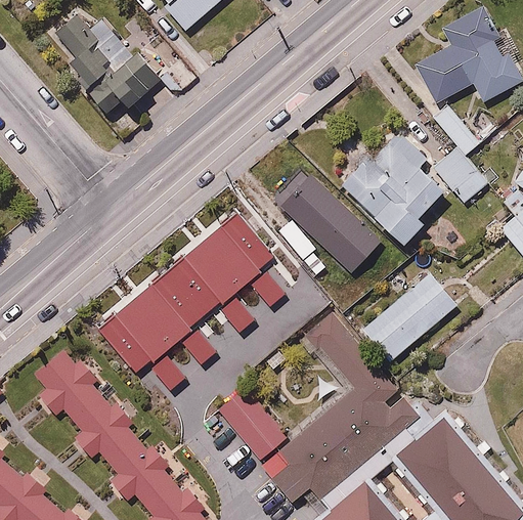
[(150,0),(180,34),(218,0),(150,0)]
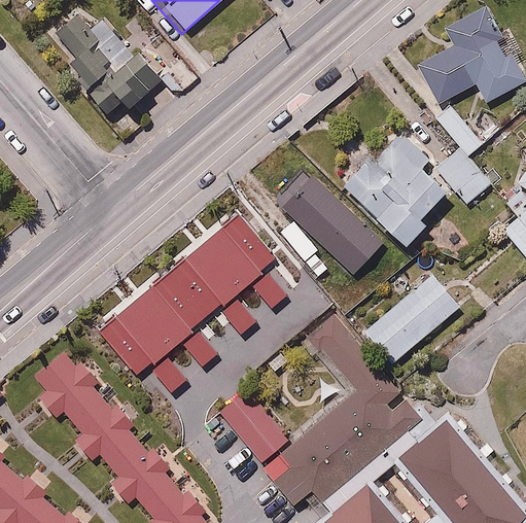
[(525,82),(525,80),(488,1),(445,26),(454,46),(421,62),(441,104),(476,88),(483,103),(525,82)]
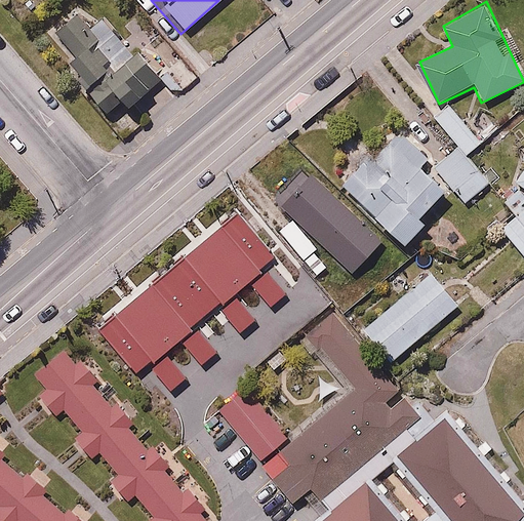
[(130,112),(160,84),(135,55),(119,71),(95,46),(99,42),(75,16),(54,36),(74,56),(70,61),(94,87),(86,94),(110,120),(125,106),(130,112)]
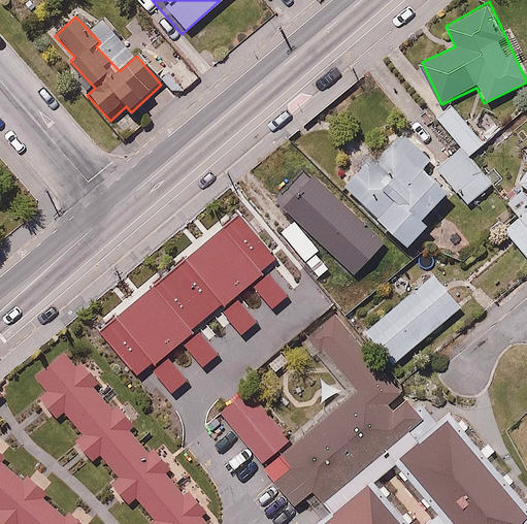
[(484,144),(454,107),(438,121),(459,144),(441,164),(402,130),(379,158),(370,151),(348,175),(351,177),(343,186),(409,244),(429,222),(426,219),(451,191),(467,206),(493,177),(471,159),(484,144)]
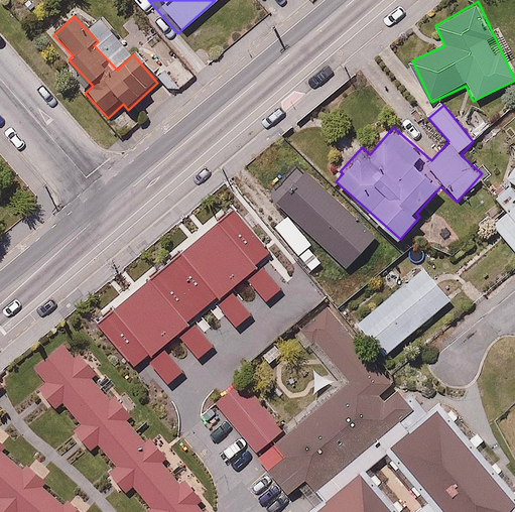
[(514,251),(514,166),(510,177),(514,182),(514,197),(508,188),(495,200),(506,213),(493,225),(514,251)]
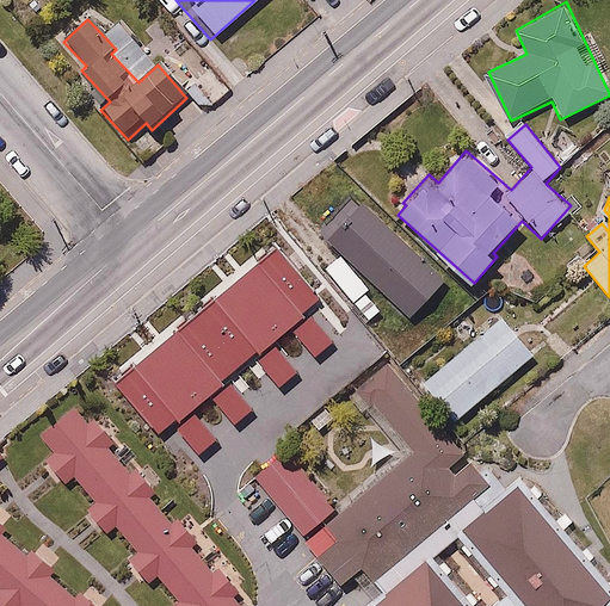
[(293,240),(232,291),(283,352),(344,301),(293,240)]
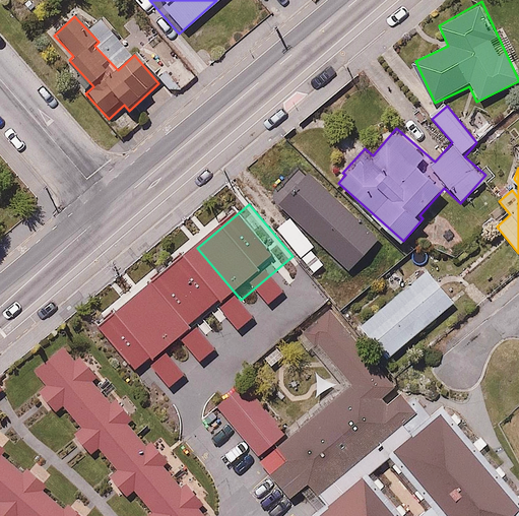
[(425,265),(358,324),(389,360),(456,301),(425,265)]
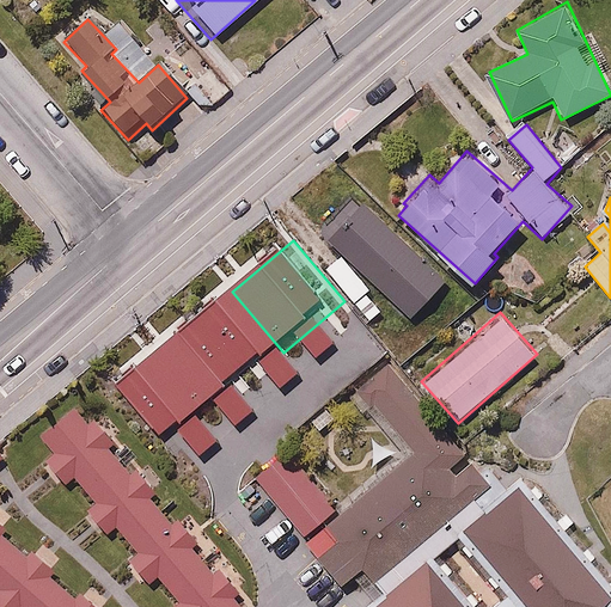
[(262,431),(254,422),(275,404),(231,351),(177,397),(172,390),(146,411),(195,470),(240,433),(249,443),(262,431)]
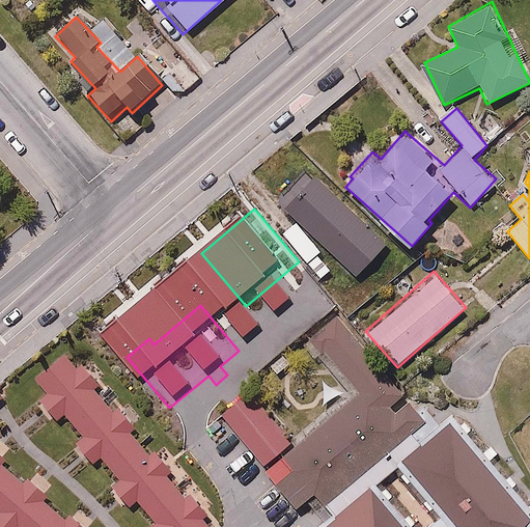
[(219,415),(300,512),(315,500),(330,518),(318,526),(529,526),(529,510),(452,417),(441,426),(436,419),(428,424),(339,317),(303,348),(343,395),(287,442),(246,392),(219,415)]
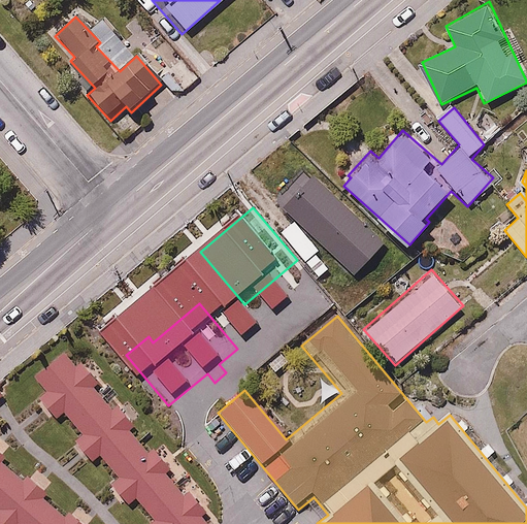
[(209,523),(206,520),(213,515),(192,489),(185,494),(166,473),(173,467),(155,446),(147,452),(131,432),(138,427),(118,402),(110,408),(95,390),(102,385),(85,364),(77,369),(65,356),(36,381),(47,394),(38,402),(57,423),(66,415),(85,436),(74,445),(93,465),(102,457),(119,477),(109,485),(127,505),(136,497),(156,520),(152,523),(209,523)]
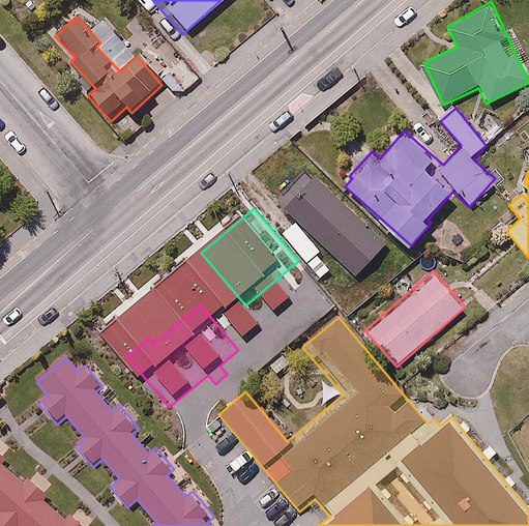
[(88,525),(71,512),(63,520),(43,503),(52,494),(31,477),(24,487),(3,468),(9,461),(0,454),(0,512),(1,513),(0,514),(0,525),(88,525)]
